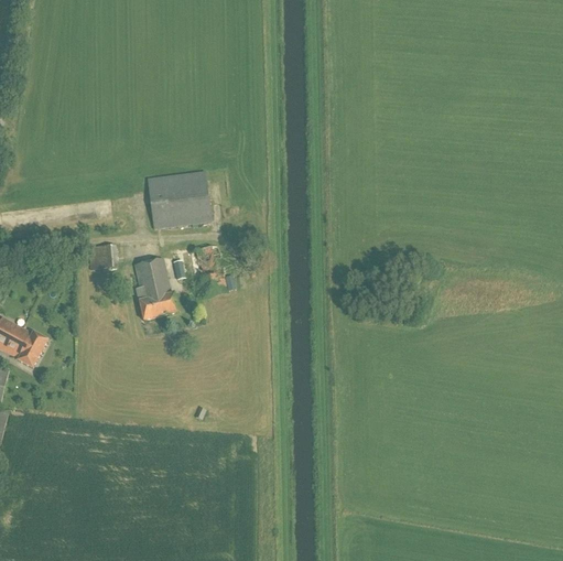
[(153,228),(210,220),(205,171),(147,179),(153,228)]
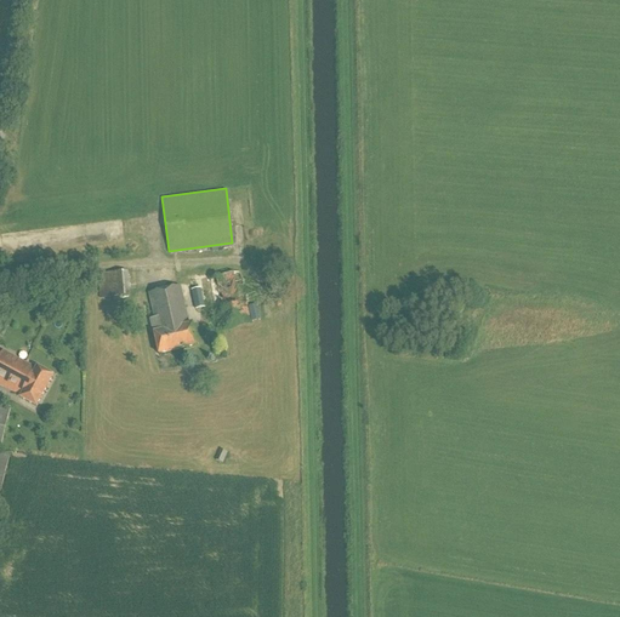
[(98,296),(129,293),(126,268),(96,272),(98,296)]
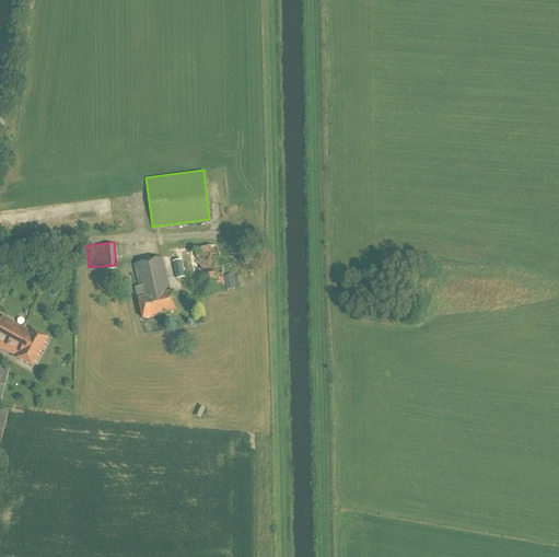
[(196,296),(225,288),(216,243),(188,250),(196,296)]
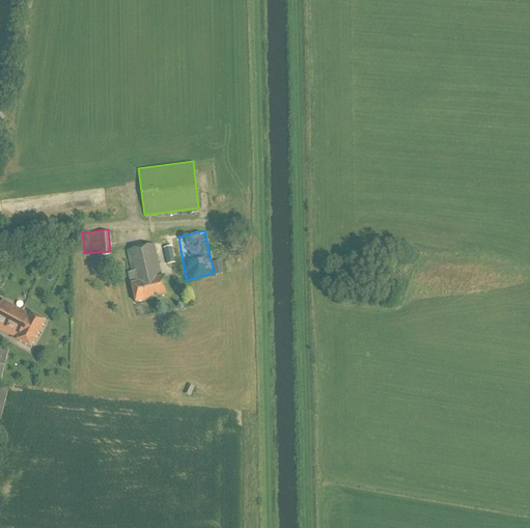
[(160,275),(152,243),(127,248),(132,270),(128,271),(135,300),(167,293),(163,274),(160,275)]
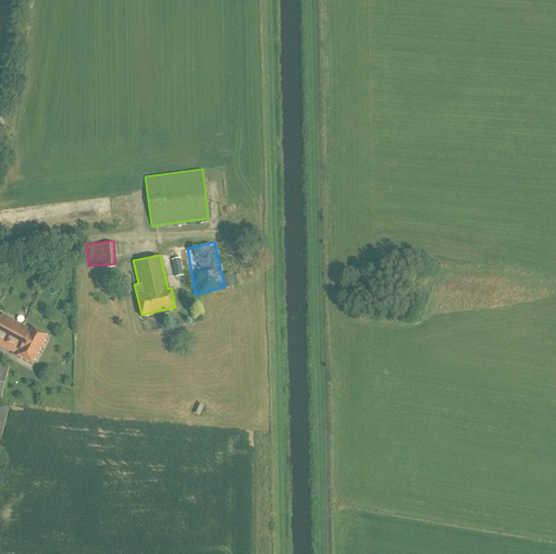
[(174,275),(183,273),(178,256),(170,257),(174,275)]
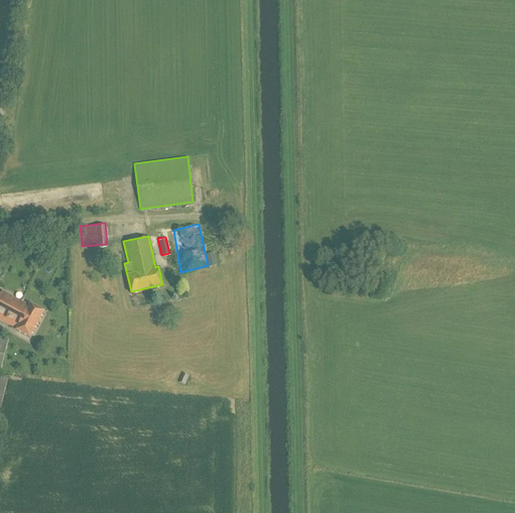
[(208,265),(215,264),(213,251),(206,252),(208,265)]
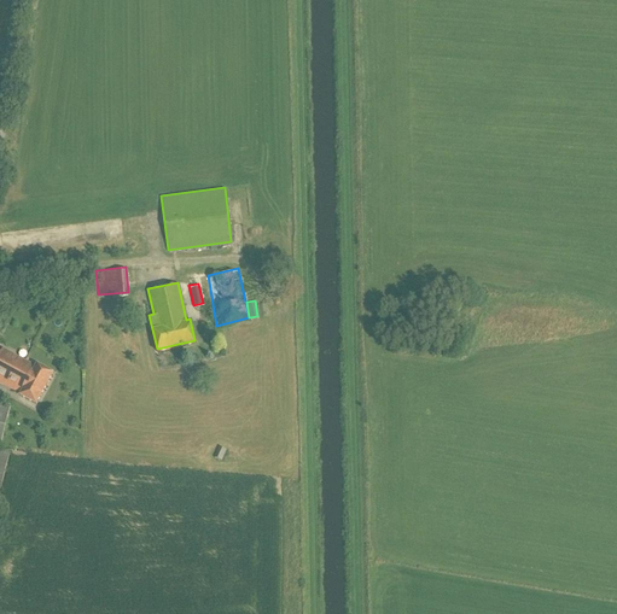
[(35,363),(1,346),(0,348),(0,380),(19,391),(19,393),(35,402),(52,370),(35,362),(35,363)]
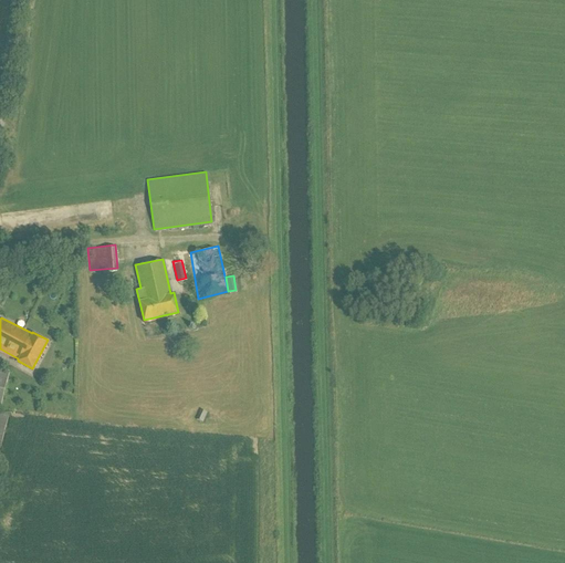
[(195,417),(202,420),(207,410),(198,408),(195,417)]
